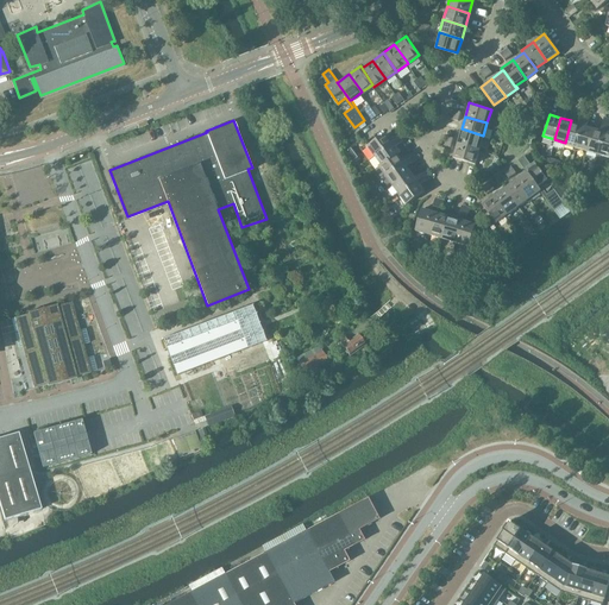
[(565,143),(576,145),(583,124),(571,120),(565,143)]
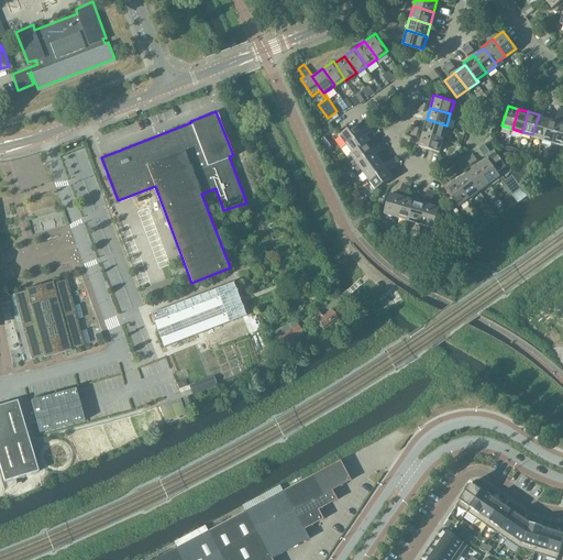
[(532,134),(542,138),(549,118),(539,114),(532,134)]
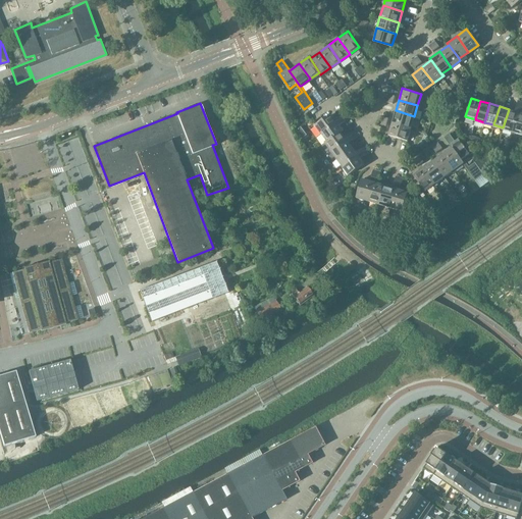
[(503,127),(513,131),(518,111),(509,109),(503,127)]
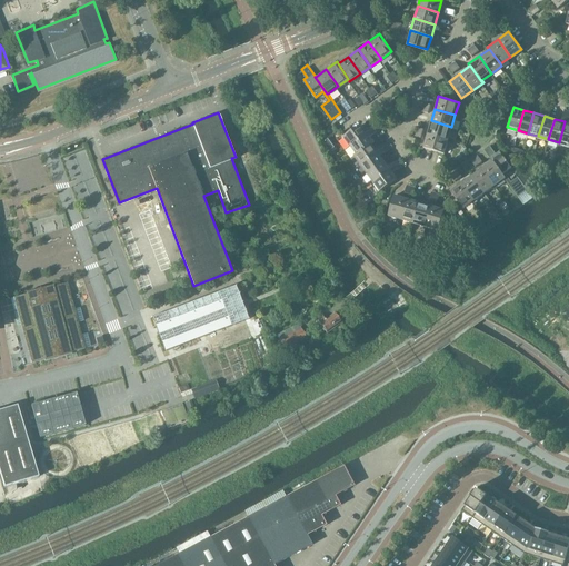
[(431,120),(428,132),(448,139),(451,127),(431,120)]
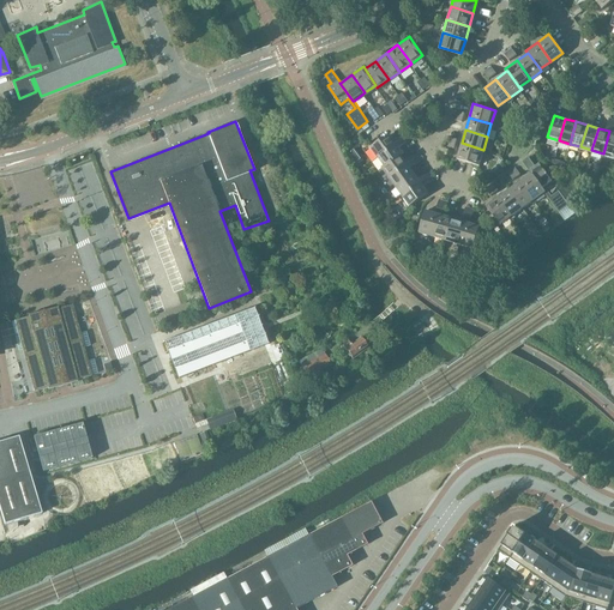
[(613,132),(609,131),(603,153),(613,156),(613,132)]
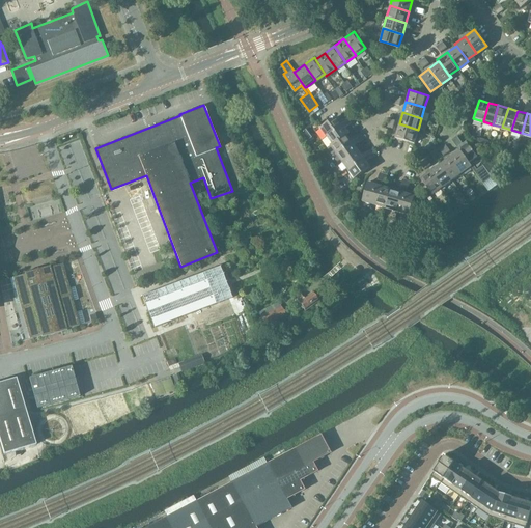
[(320,127),(327,135),(343,123),(337,114),(320,127)]
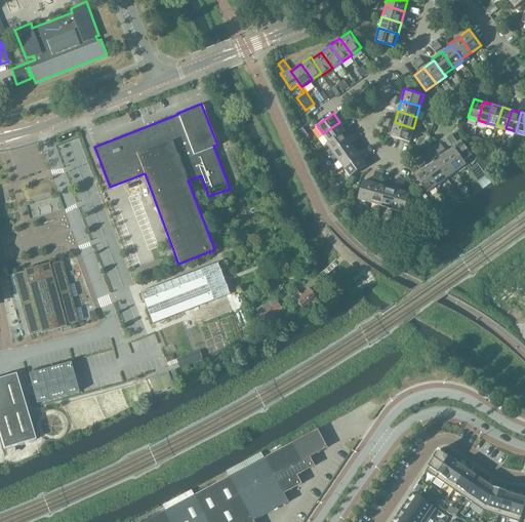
[(323,133),(328,141),(329,141),(342,131),(344,131),(345,130),(339,122),(323,133)]
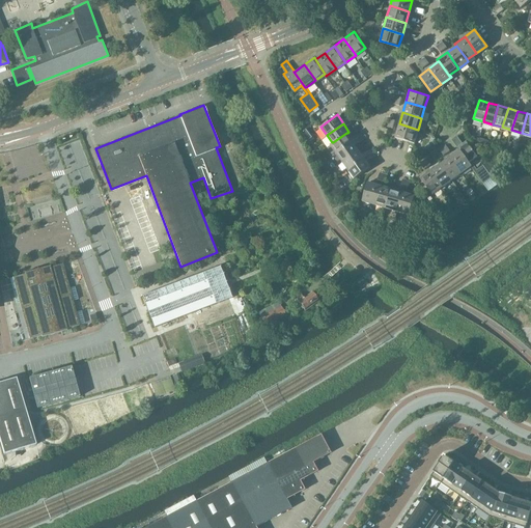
[(399,123),(395,136),(415,141),(418,130),(399,123)]
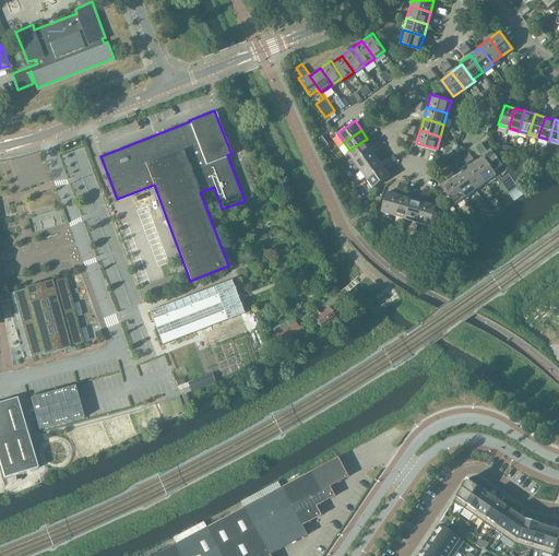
[(347,152),(354,161),(371,149),(366,140),(365,140),(351,150),(349,150),(347,152)]
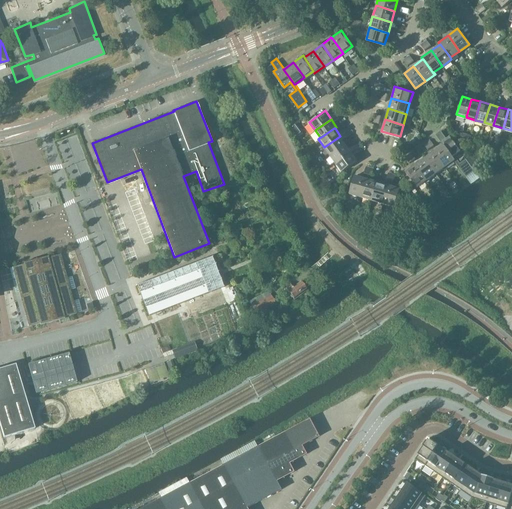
[(435,133),(443,143),(454,159),(466,175),(474,169),(466,157),(460,161),(454,153),(460,149),(449,134),(446,136),(441,129),(435,133)]
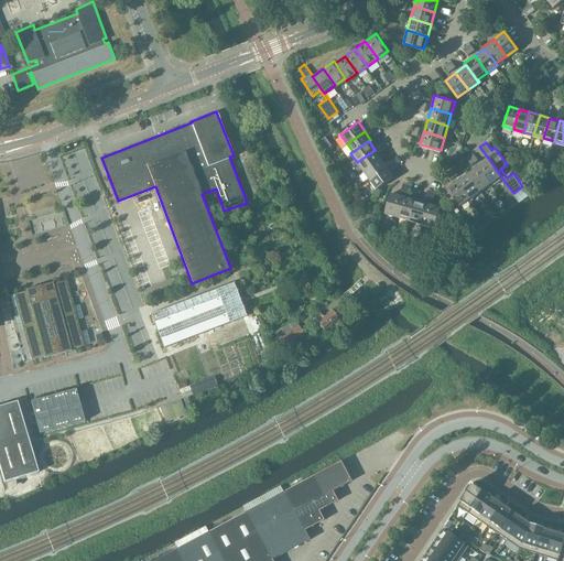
[(357,162),(364,170),(380,158),(375,150),(357,162)]
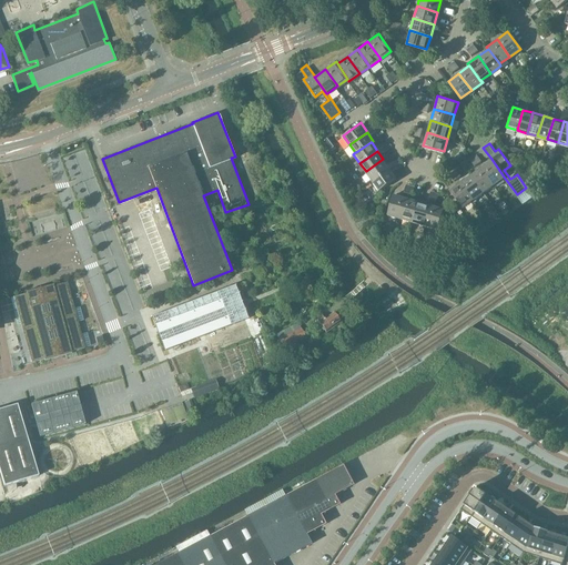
[(366,171),(372,180),(389,168),(383,159),(366,171)]
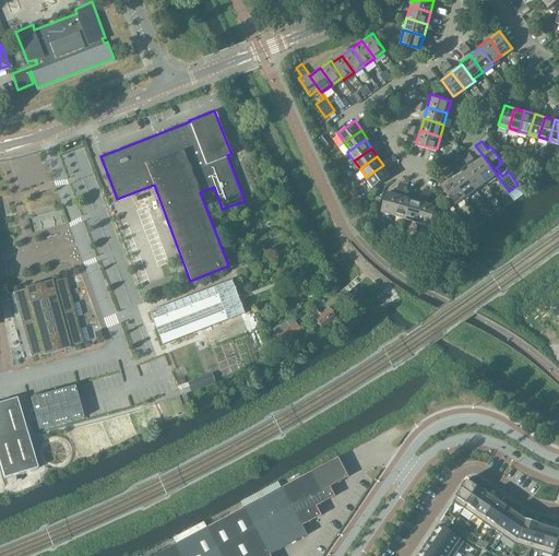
[(484,156),(474,164),(486,180),(496,174),(484,156)]
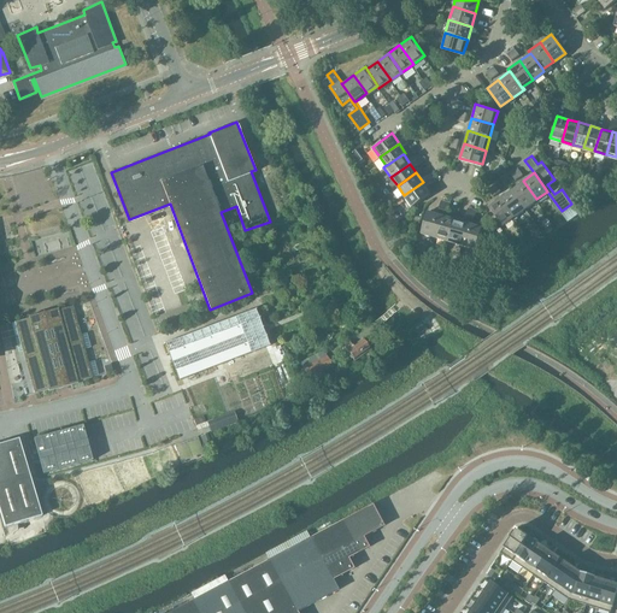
[(536,199),(523,181),(512,188),(526,207),(536,199)]
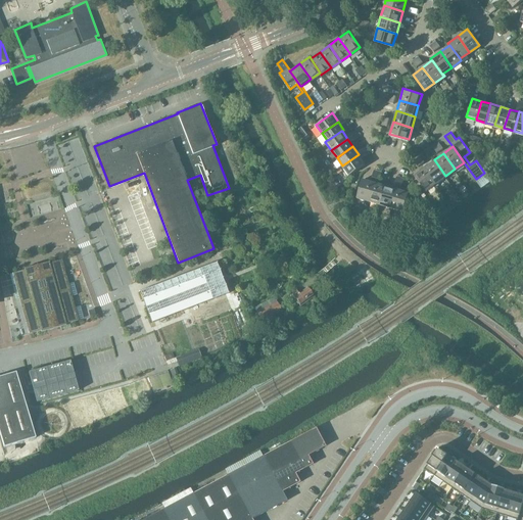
[(359,154),(342,166),(348,175),(365,162),(359,154)]
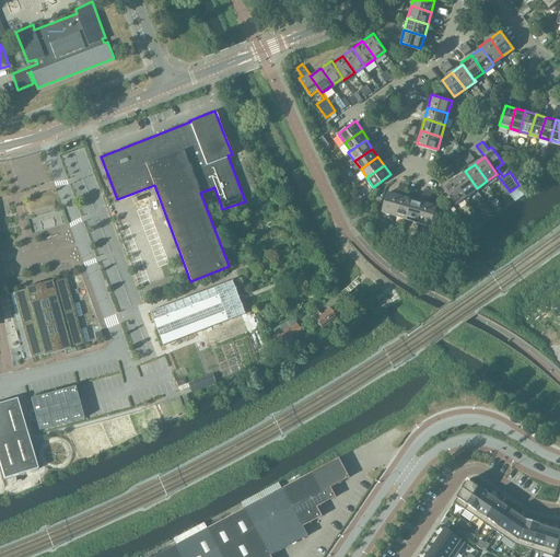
[(477,188),(465,171),(454,178),(467,196),(477,188)]
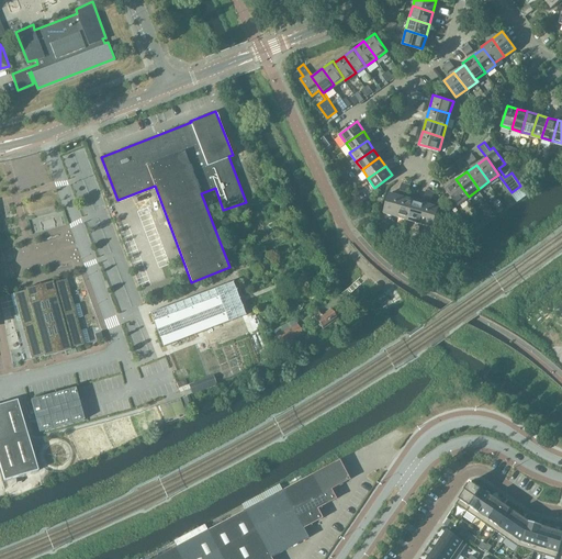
[(469,197),(456,179),(446,187),(458,204),(469,197)]
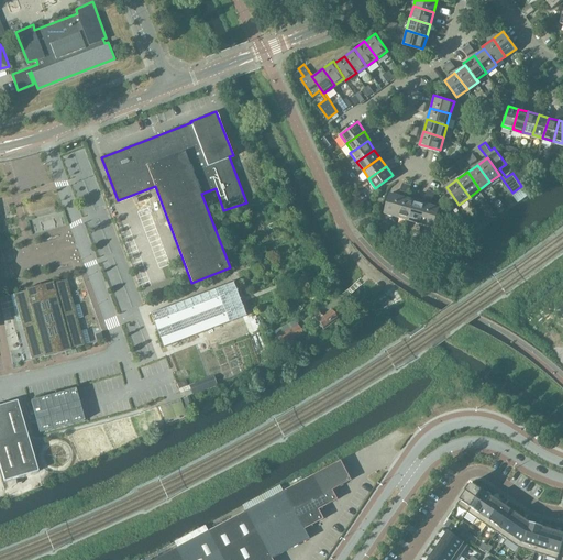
[(397,216),(403,195),(390,191),(384,211),(397,216)]
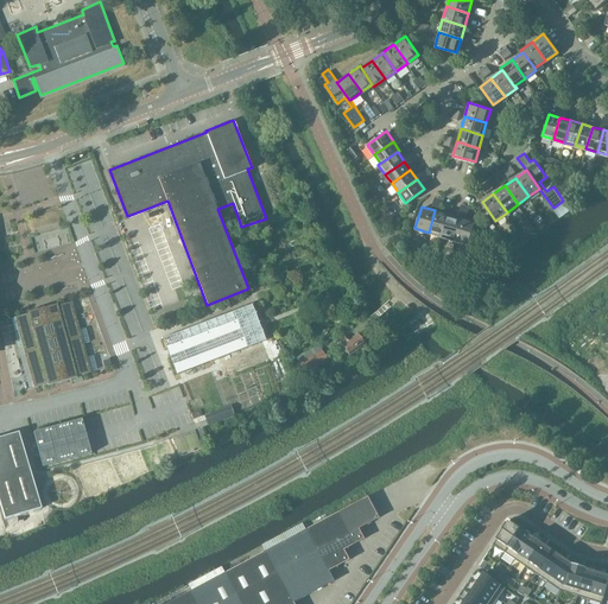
[(429,233),(442,236),(448,214),(435,210),(429,233)]
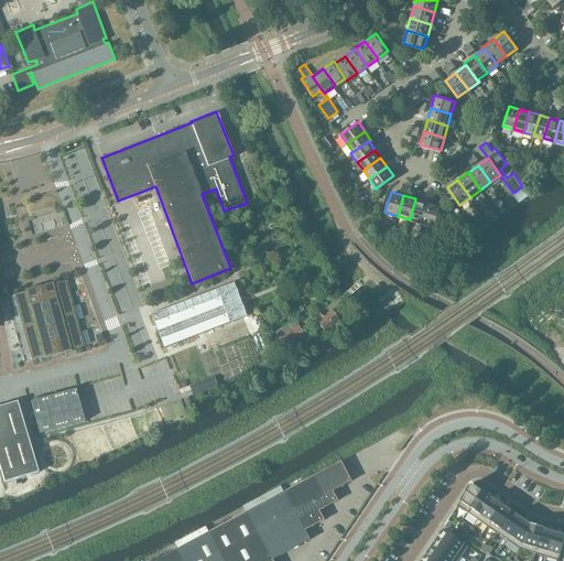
[(427,203),(415,198),(410,219),(422,223),(427,203)]
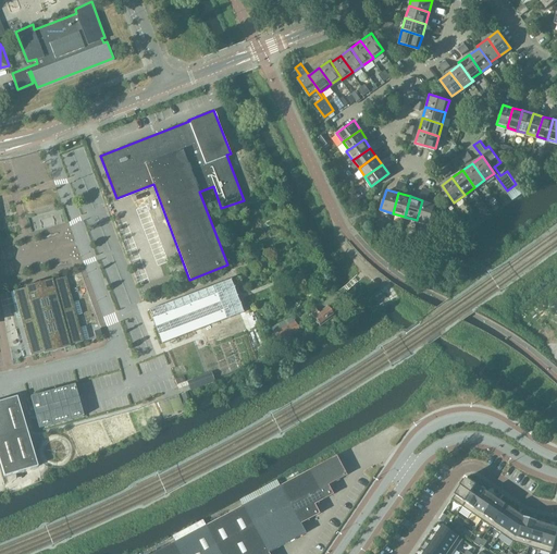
[(422,200),(417,220),(429,223),(435,204),(422,200)]
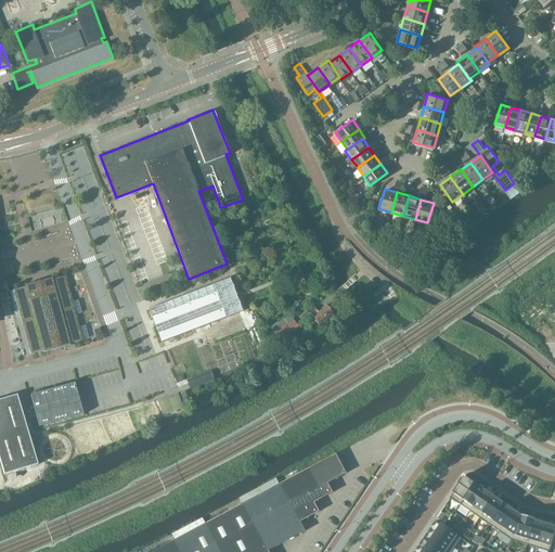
[(26,284),(13,287),(17,300),(14,302),(17,315),(21,313),(30,351),(43,348),(43,349),(71,343),(69,341),(82,337),(88,335),(85,322),(79,324),(75,312),(81,310),(78,297),(72,299),(65,273),(52,277),(52,276),(25,283),(26,284)]
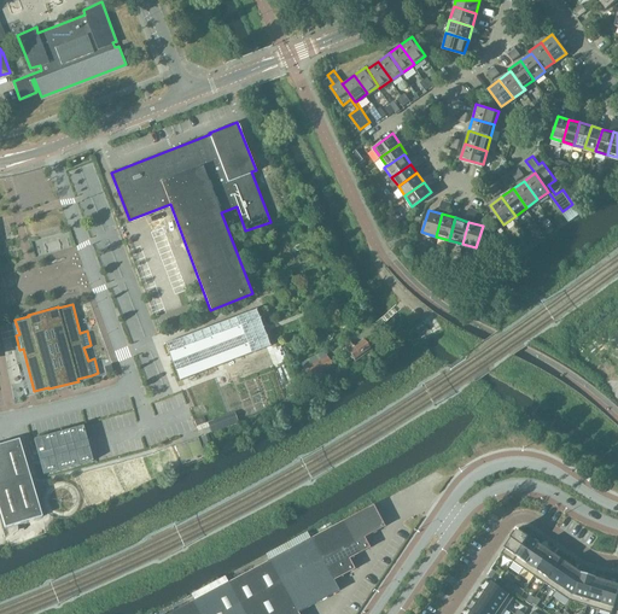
[(165,341),(164,341),(179,379),(180,379),(270,344),(256,307),(165,341)]
